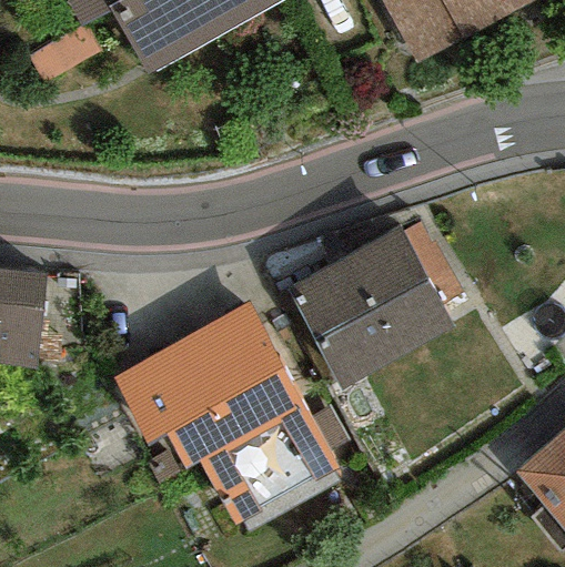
[(68,0),(82,24),(110,9),(148,74),(278,0),(68,0)]
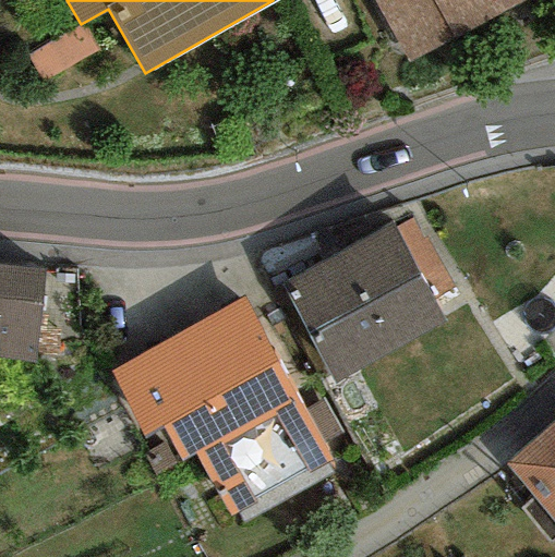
[(374,0),(410,65),(528,0),(374,0)]
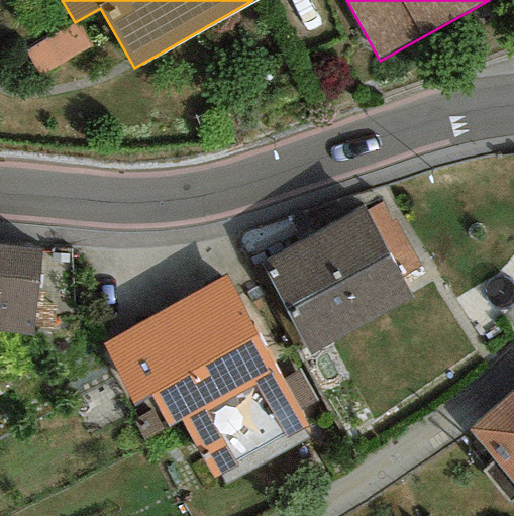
[(386,200),(367,210),(403,277),(422,266),(386,200)]
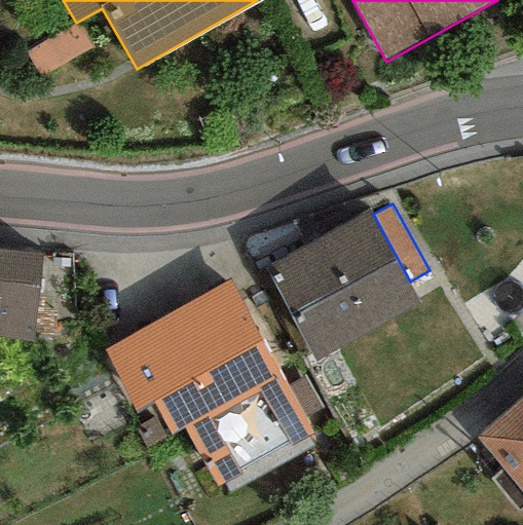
[(373,214),(371,210),(266,266),(316,361),(422,304),(410,282),(373,214)]
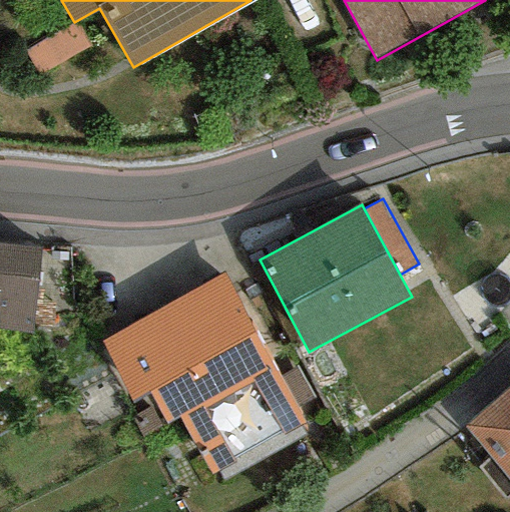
[(42,246),(0,242),(0,325),(34,329),(42,246)]
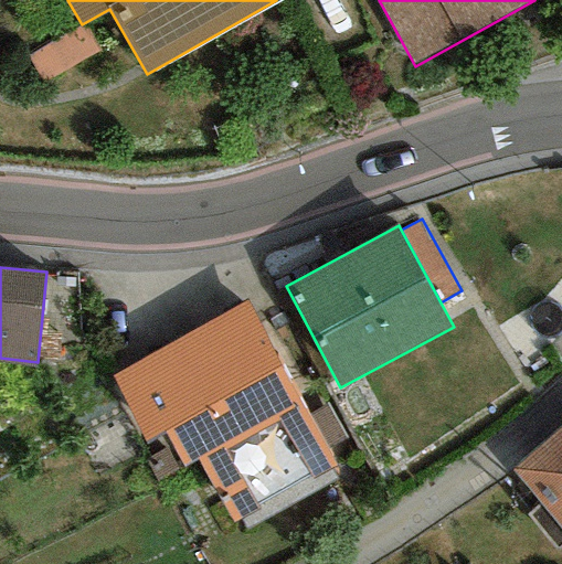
[(339,465),(248,300),(112,374),(149,442),(168,431),(188,467),(200,460),(234,522),(339,465)]
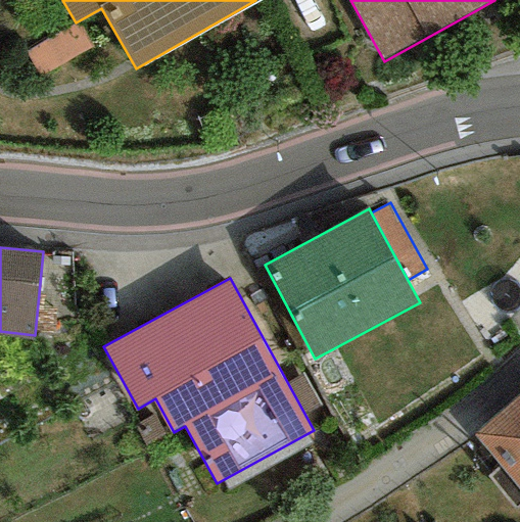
[(519,395),(475,433),(519,486),(519,395)]
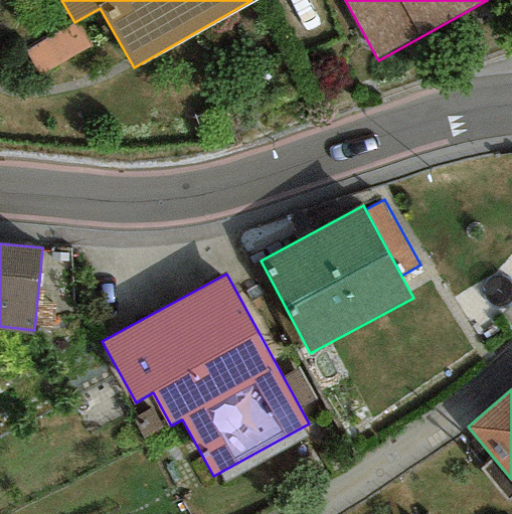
All buildings are outlined.
